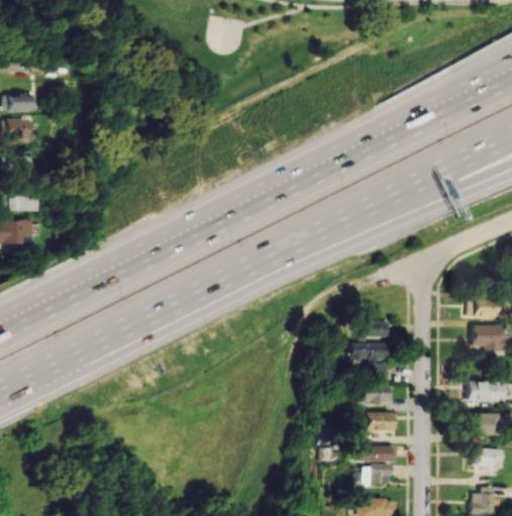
[(35,95),(2,96),(3,112),(35,111),(35,95)]
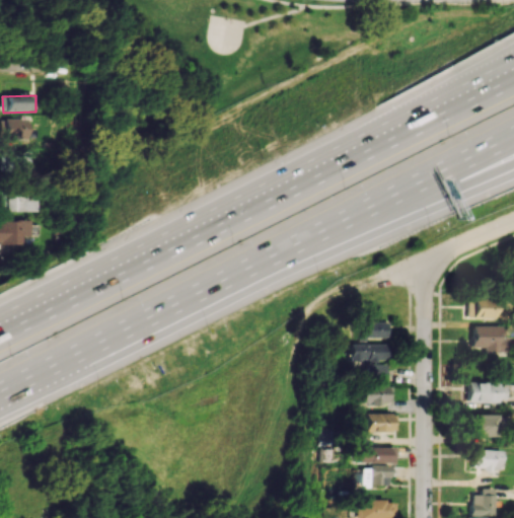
[(29,120),(2,119),(1,139),(28,140),(29,120)]
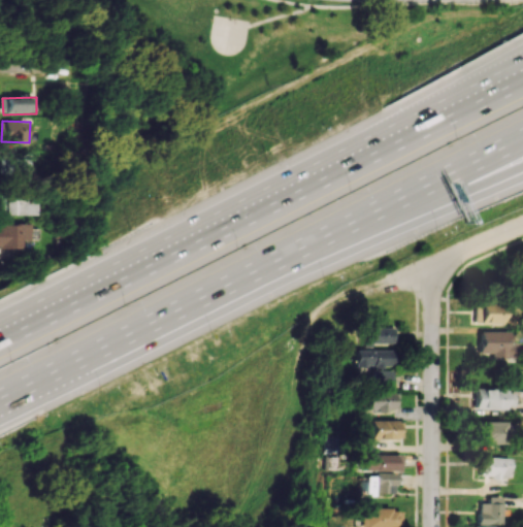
[(29,179),(29,156),(8,155),(7,178),(29,179)]
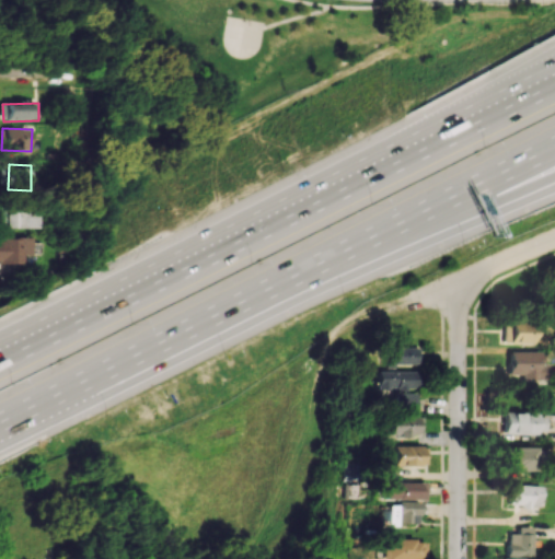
[(43,217),(32,217),(32,206),(4,206),(4,229),(43,229),(43,217)]
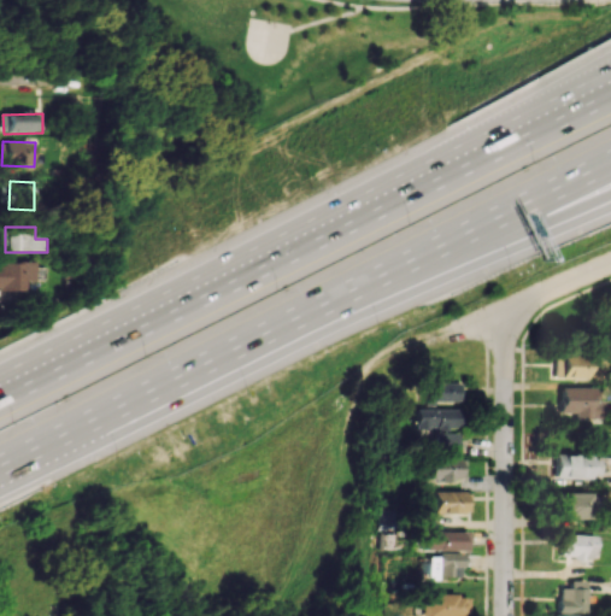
[(40,263),(0,262),(0,291),(30,291),(30,281),(39,281),(40,263)]
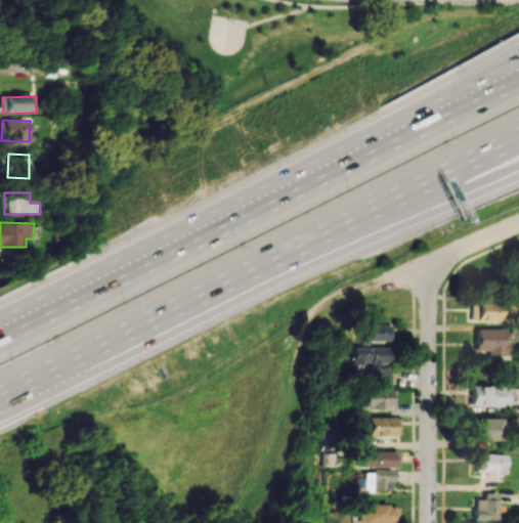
[(504,302),(473,301),(473,322),(504,323),(504,302)]
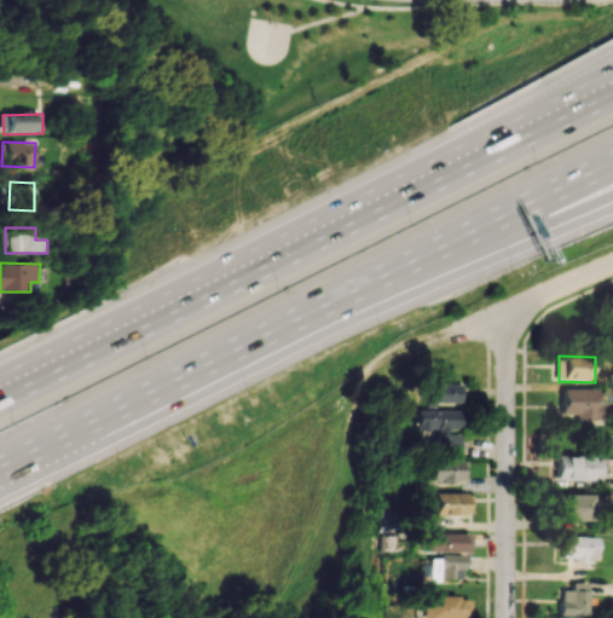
[(468,404),(468,385),(431,386),(432,408),(440,408),(440,405),(468,404)]
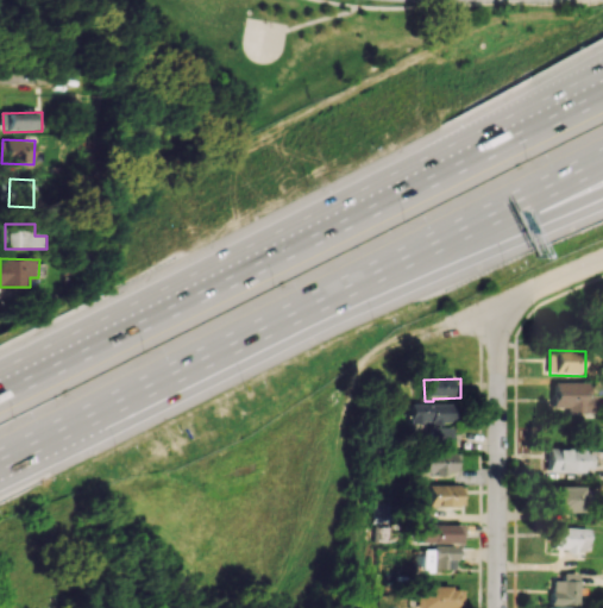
[(556,383),(556,413),(597,412),(597,397),(590,397),(590,383),(556,383)]
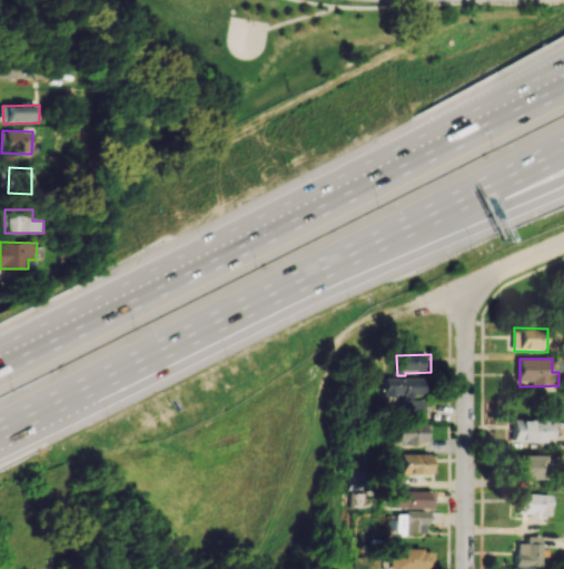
[(428,378),(387,379),(387,398),(428,396),(428,378)]
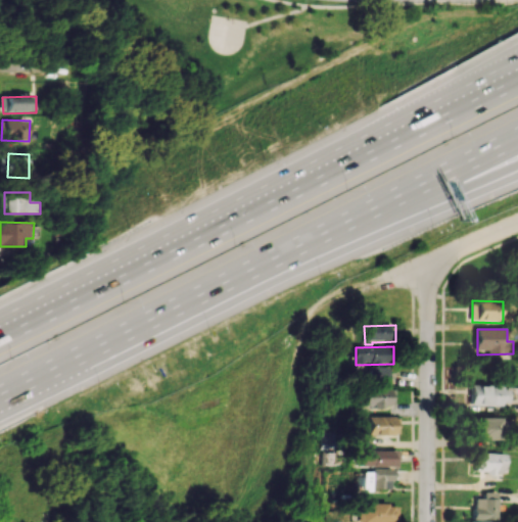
[(393,386),(393,368),(375,368),(375,386),(393,386)]
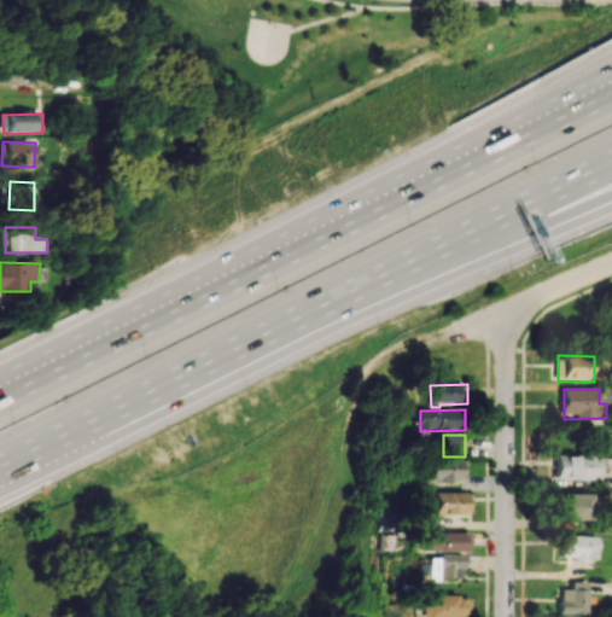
[(559,479),(604,479),(604,457),(558,458),(559,479)]
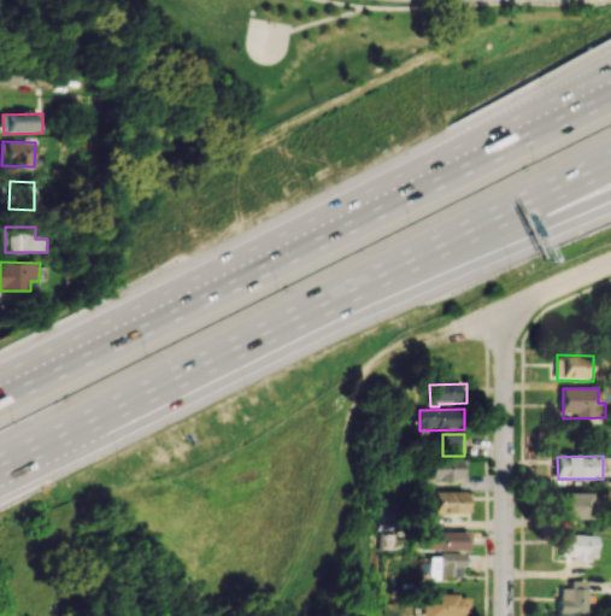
[(469,459),(432,459),(432,481),(469,482),(469,459)]
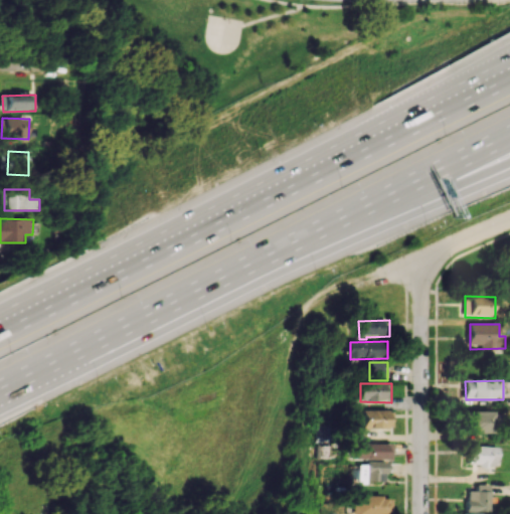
[(366,430),(394,429),(394,410),(365,411),(366,430)]
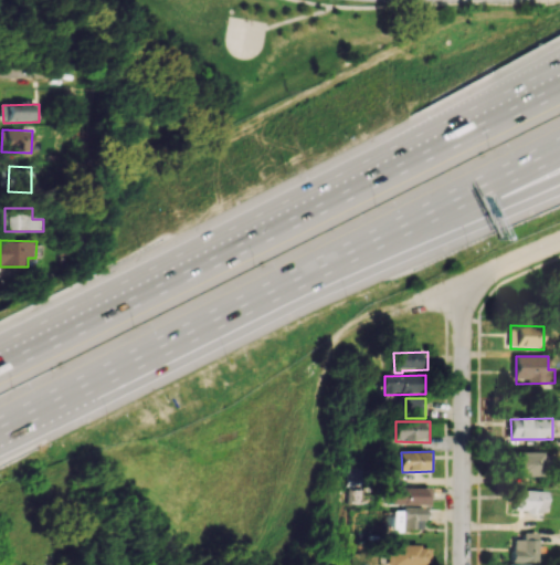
[(545,452),(516,453),(517,478),(541,477),(541,464),(545,464),(545,452)]
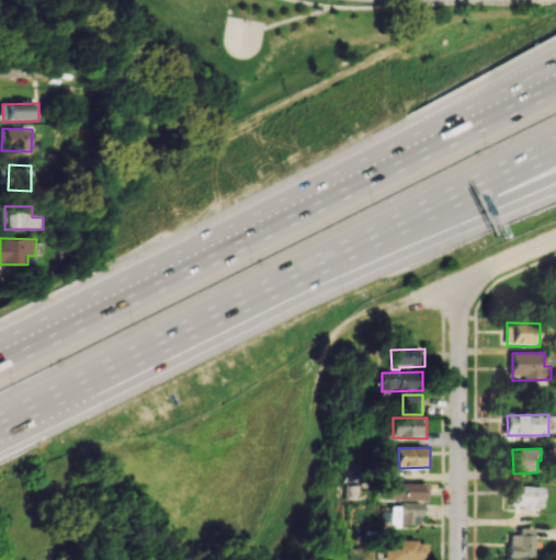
[(429,483),(390,484),(390,502),(430,501),(429,483)]
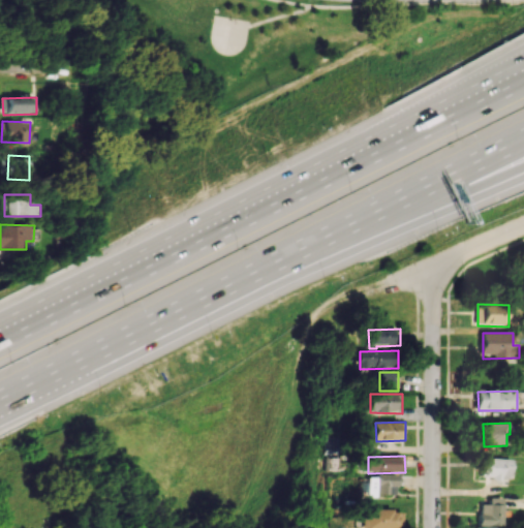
[(513,460),(483,459),(482,479),(512,479),(513,460)]
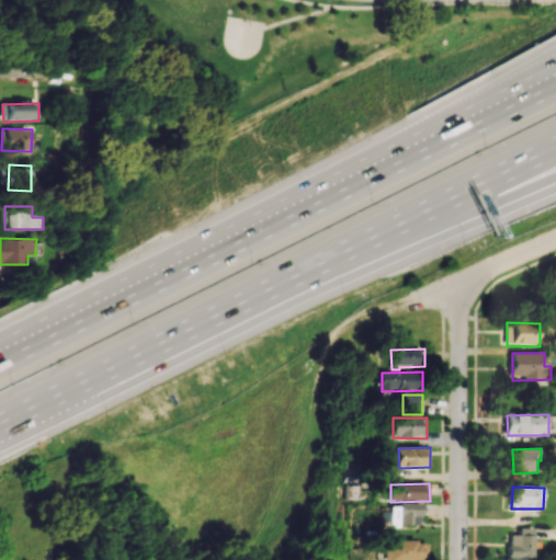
[(385,526),(424,525),(423,504),(393,505),(393,513),(384,513),(385,526)]
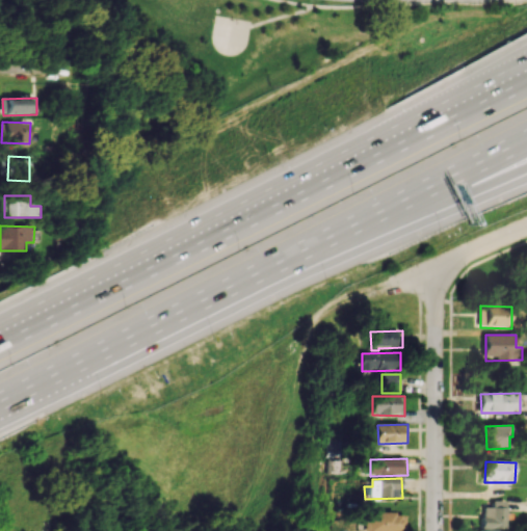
[(508,529),(507,502),(494,502),(494,508),(484,508),(484,530),(508,529)]
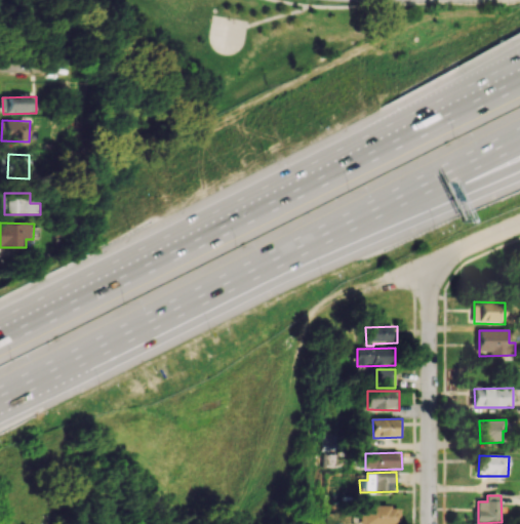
[(365,507),(364,523),(401,523),(402,507),(365,507)]
